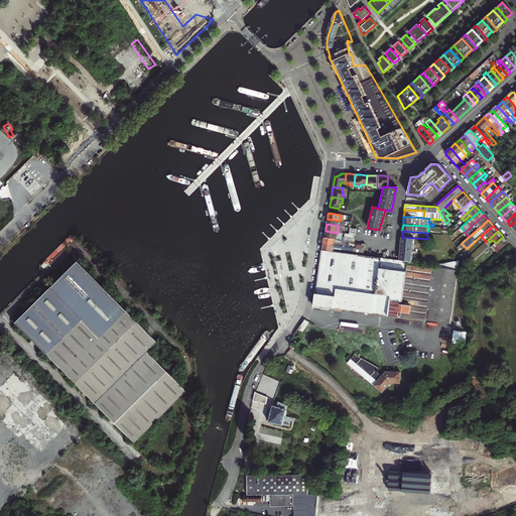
[(324,240),(324,243),(364,249),(364,246),(358,245),(358,246),(349,245),(349,244),(339,243),(340,239),(337,239),(325,237),(324,240)]
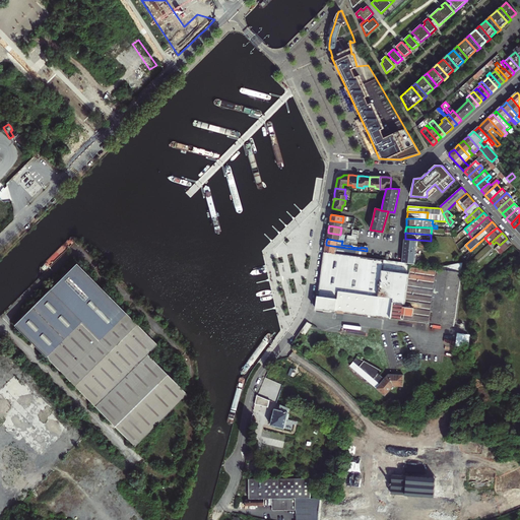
[(404,251),(402,264),(414,266),(417,240),(405,239),(404,251)]
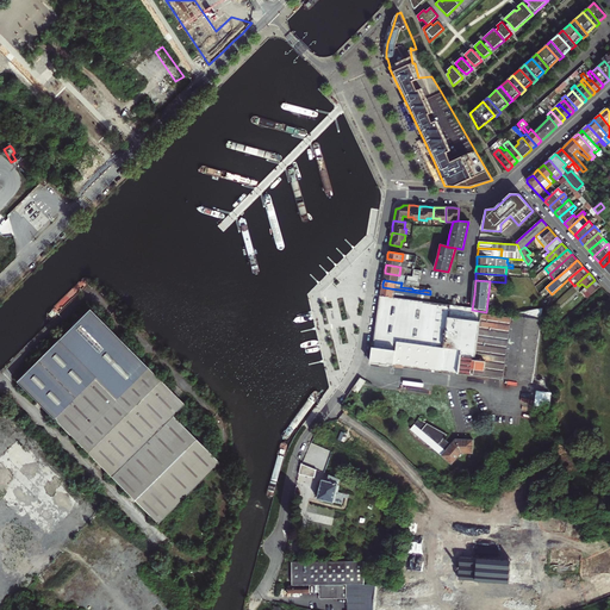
[(595,280),(586,287),(583,290),(585,292),(587,290),(592,294),(601,286),(598,284),(595,280)]
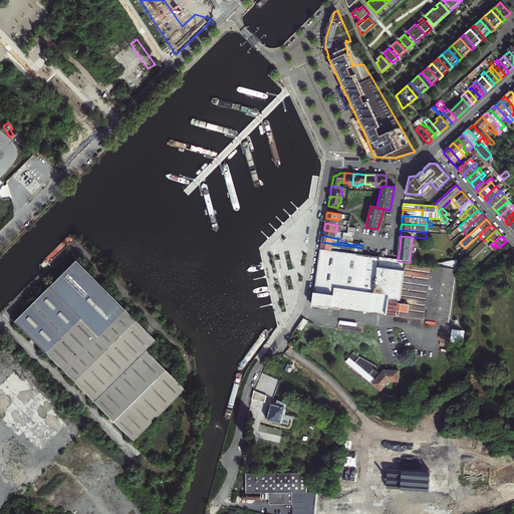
[(321,246),(320,249),(361,255),(362,248),(322,242),(321,246)]
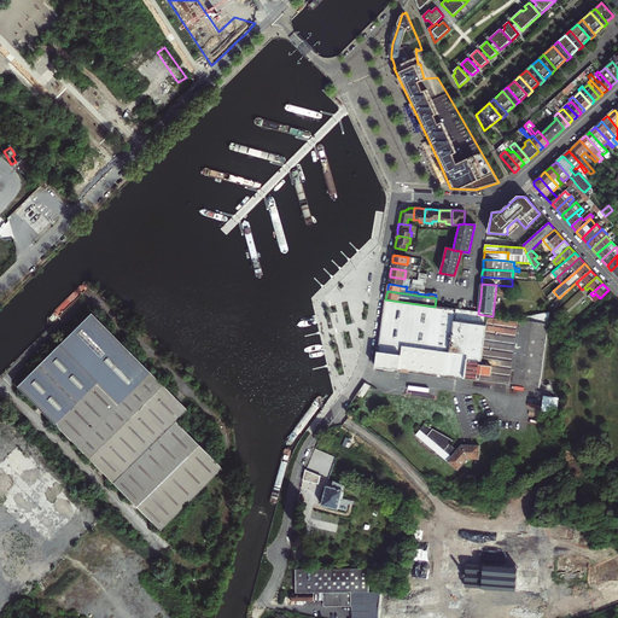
[(548,325),(551,312),(525,316),(525,320),(478,314),(474,314),(474,312),(435,307),(385,299),(377,367),(511,384),(540,388),(548,325)]
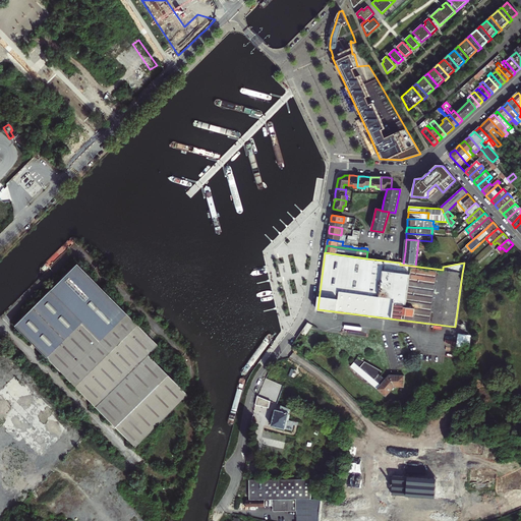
[(389,261),(399,261),(399,253),(390,252),(389,261)]
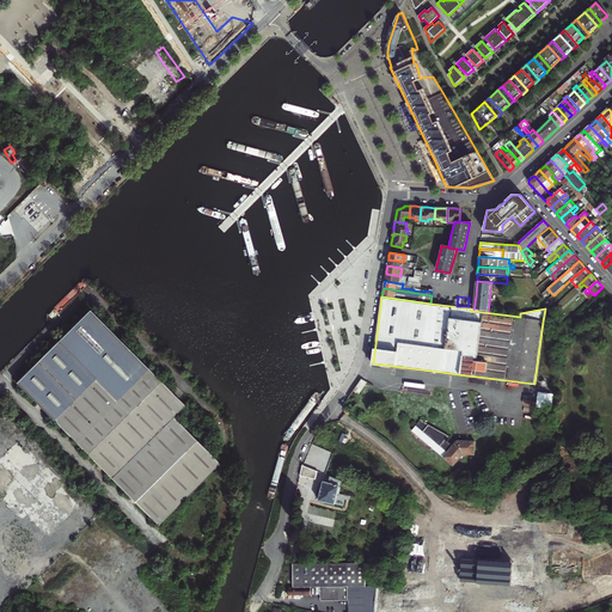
[(117,398),(147,367),(89,308),(59,340),(96,377),(117,398)]
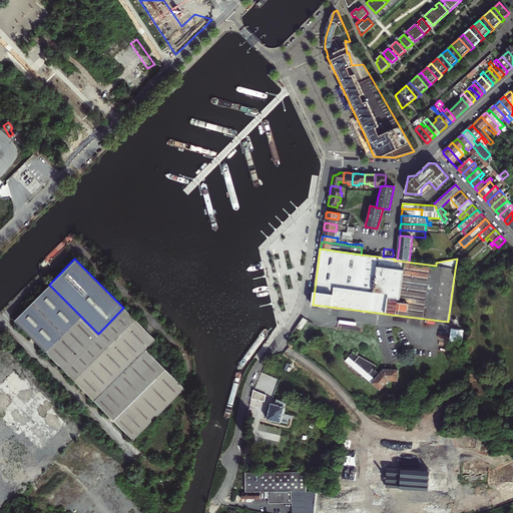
[(80,316),(49,285),(13,320),(44,352),(80,316)]
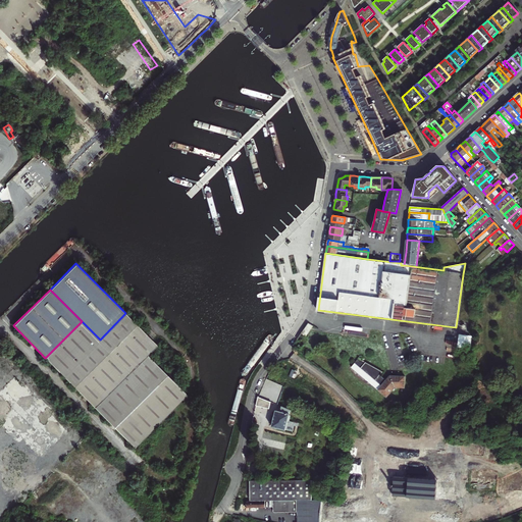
[(143,330),(125,313),(100,340),(101,341),(99,343),(114,358),(143,330)]
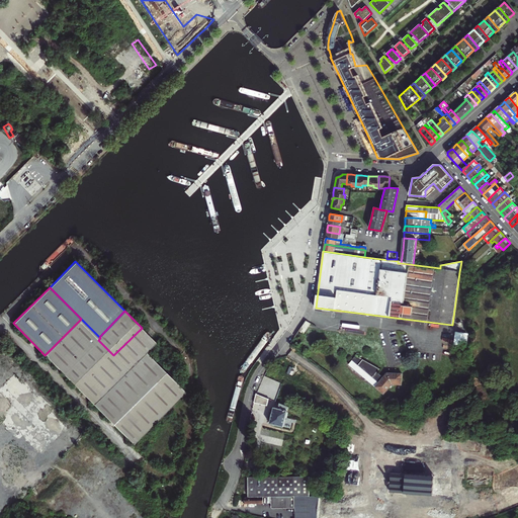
[(100,338),(99,337),(81,319),(45,355),(65,374),(98,340),(100,338)]
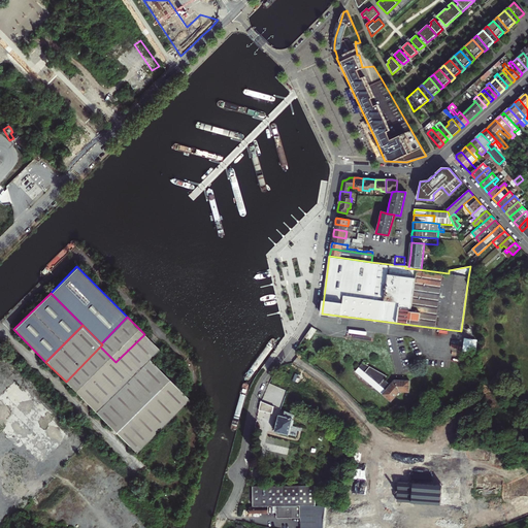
[(311,327),(304,337),(309,340),(315,333),(317,330),(311,327)]
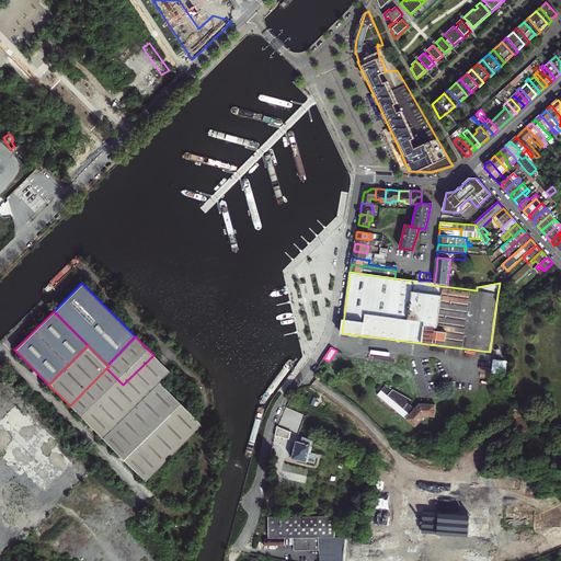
[(170,371),(153,355),(123,385),(128,390),(139,402),(141,399),(159,382),(170,371)]
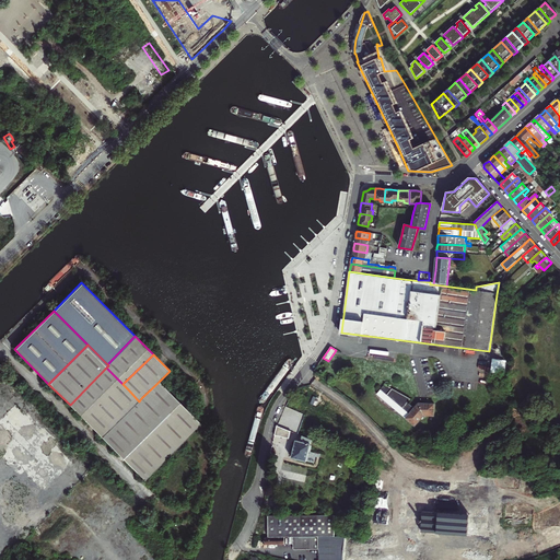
[(102,438),(105,434),(89,418),(113,394),(123,384),(106,368),(70,405),(102,438)]
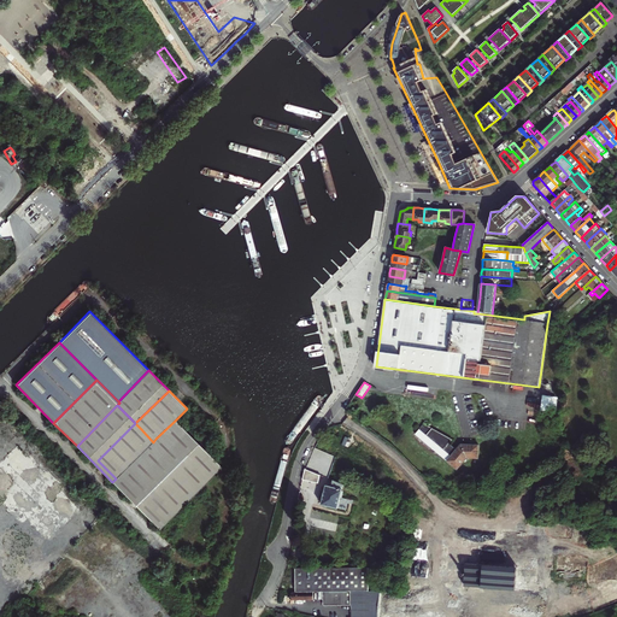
[(116,479),(128,492),(133,497),(156,475),(193,439),(183,429),(175,421),(156,439),(153,442),(116,479)]
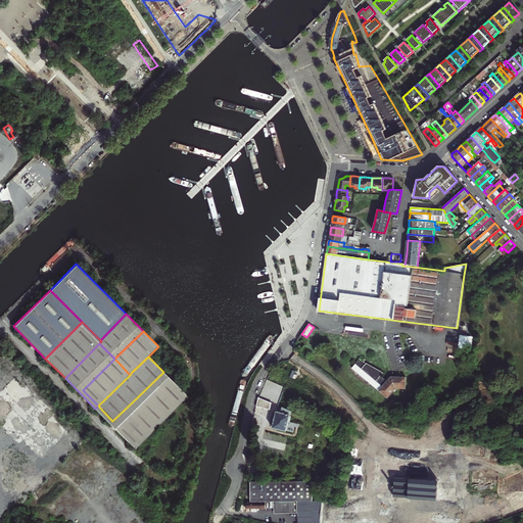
[(105,368),(83,390),(98,406),(130,375),(120,364),(114,359),(105,368)]
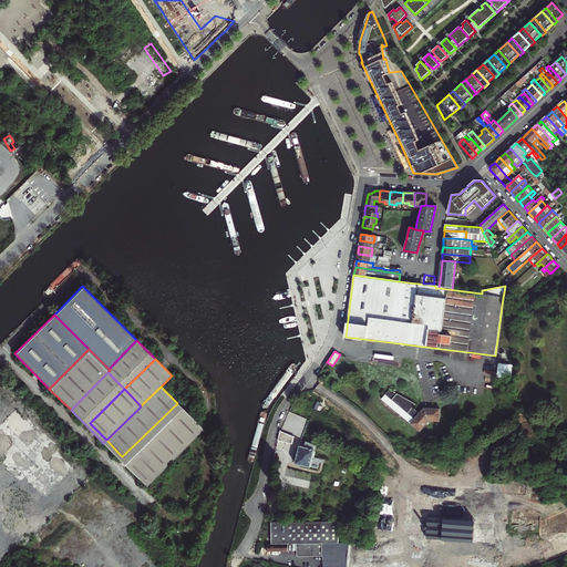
[(416,404),(389,390),(381,399),(420,432),(429,421),(440,422),(440,408),(432,408),(423,408),(420,411),(418,412),(413,408),(416,404)]
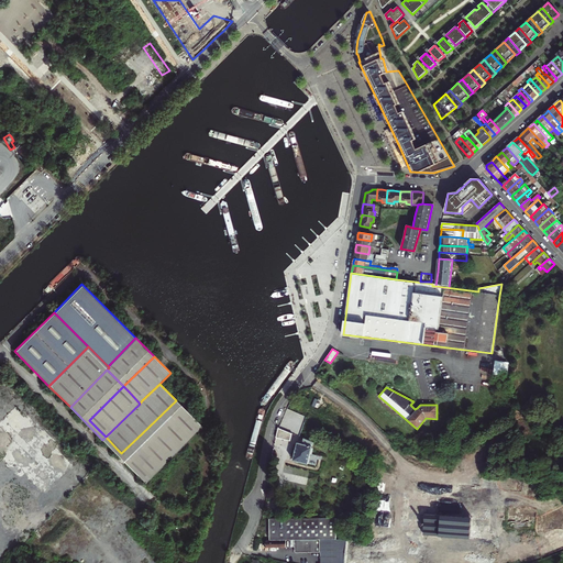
[(176,400),(142,433),(121,453),(147,481),(158,471),(184,444),(194,434),(202,427),(176,400)]
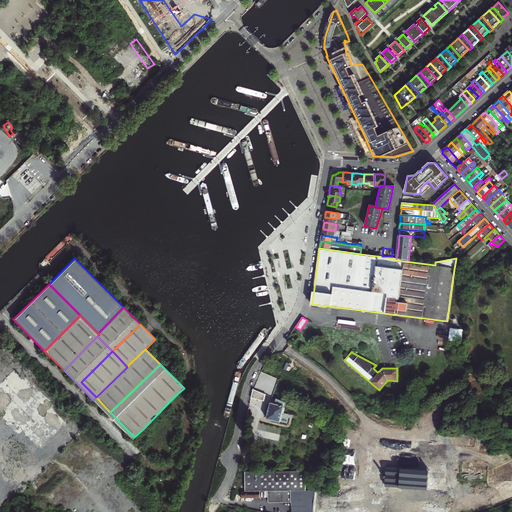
[(261,370),(259,374),(270,378),(269,380),(271,381),(274,373),(263,368),(261,370)]
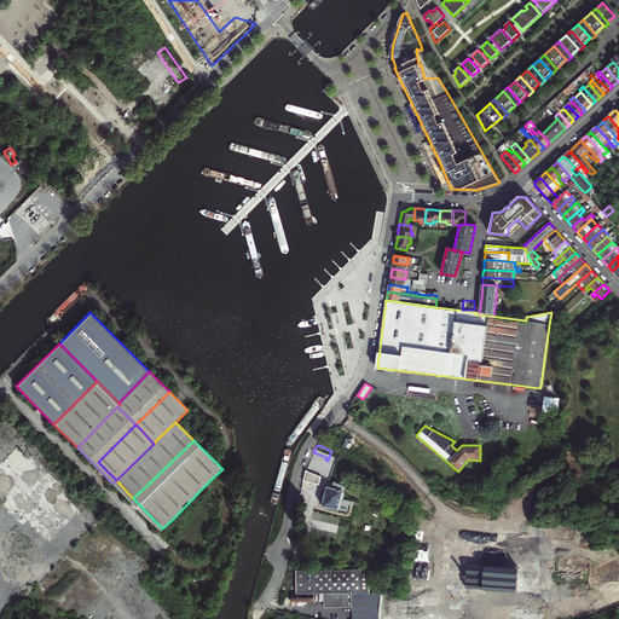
[(308,464),(306,470),(322,476),(324,469),(327,470),(328,467),(325,466),(327,464),(323,463),(325,460),(327,457),(313,452),(308,464)]
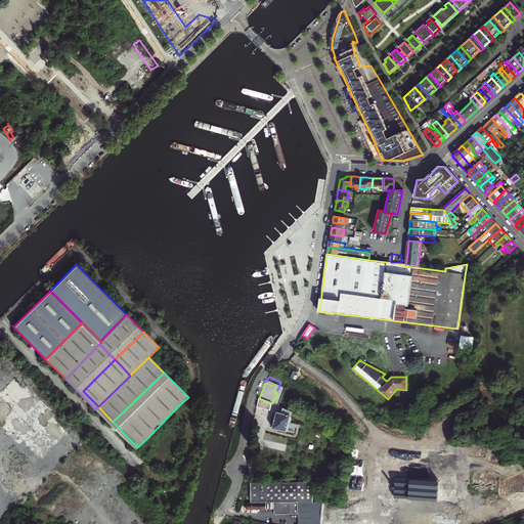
[(259,398),(257,407),(270,409),(272,403),(259,398)]
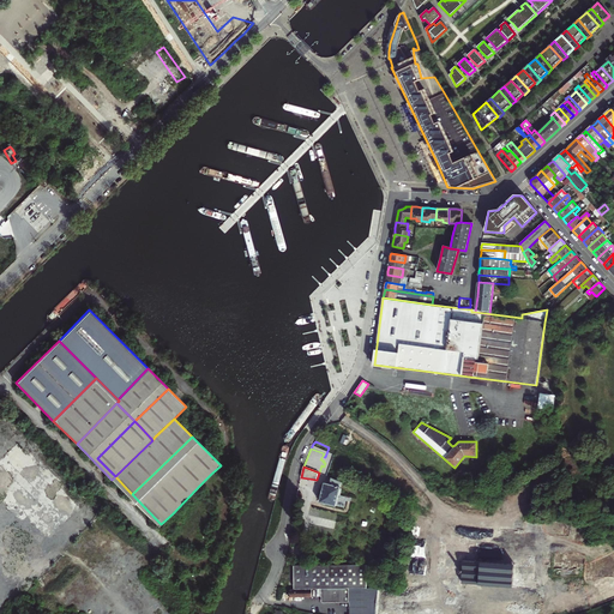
[(127,489),(115,476),(112,480),(158,527),(161,524),(132,494),(127,489)]
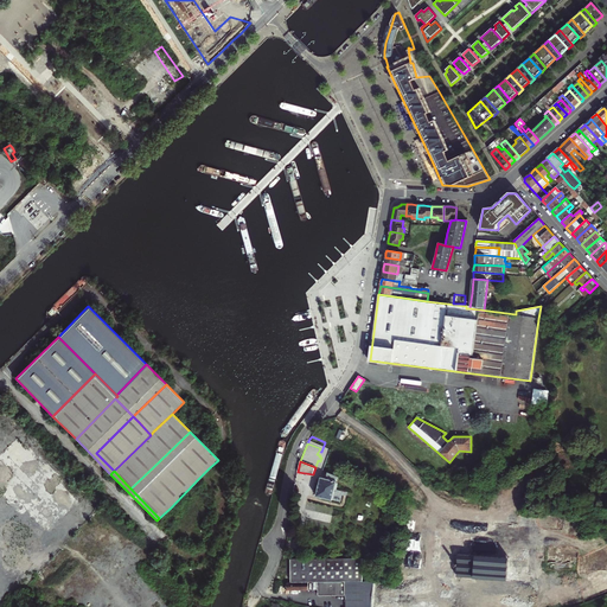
[(338,477),(327,472),(326,479),(320,478),(319,484),(318,489),(315,496),(332,500),(338,477)]
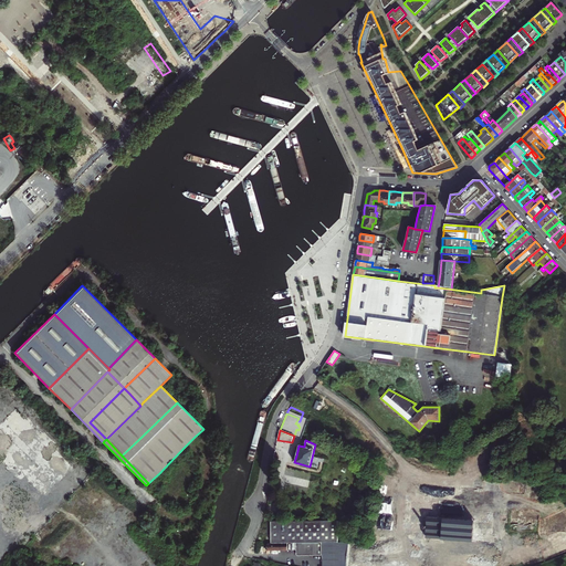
[(396,515),(388,514),(392,475),(384,474),(376,544),(392,545),(395,531),(387,530),(387,524),(395,525),(396,515)]
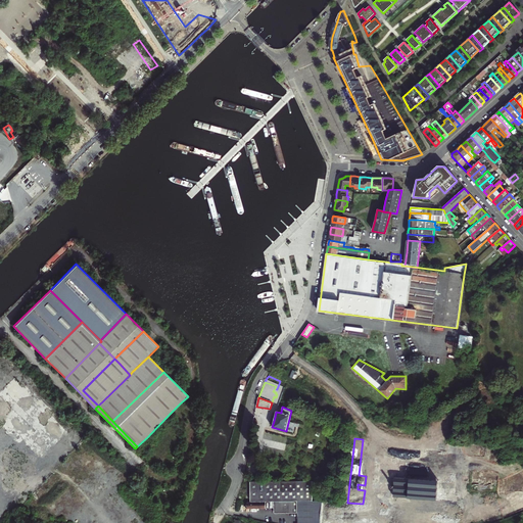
[(395,477),(393,496),(437,500),(438,480),(395,477)]
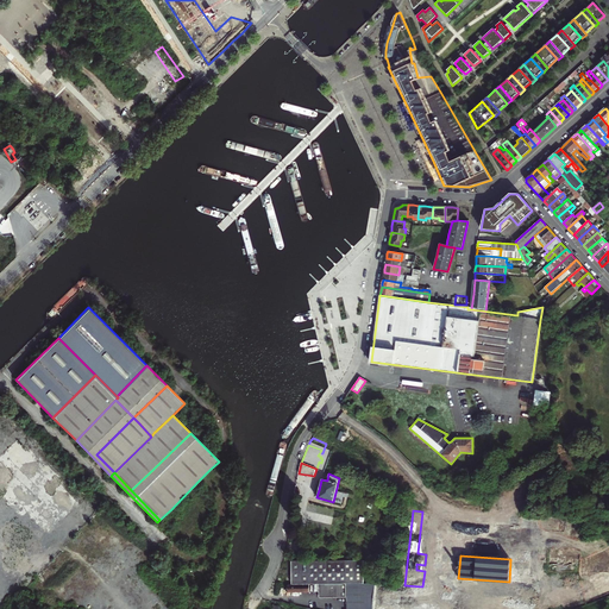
[(314,592),(319,592),(320,598),(345,598),(344,608),(371,608),(374,584),(363,583),(363,581),(363,560),(292,562),(292,572),(292,585),(309,585),(314,585),(314,592)]
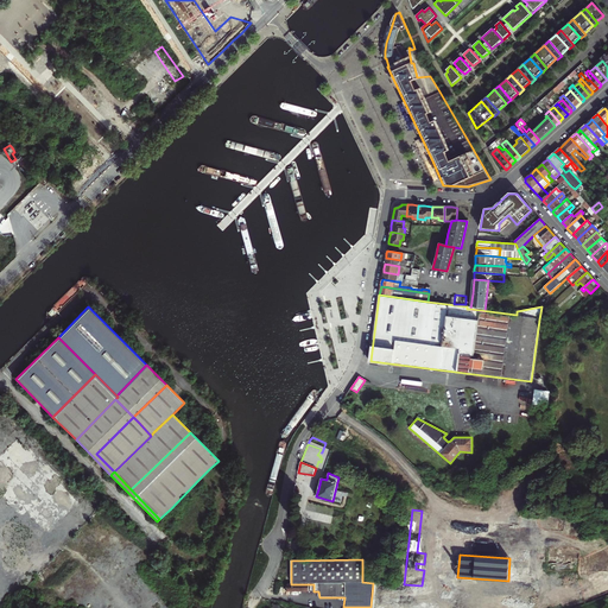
[(273,596),(273,601),(280,602),(283,591),(309,591),(309,584),(291,584),(276,584),(273,596)]
